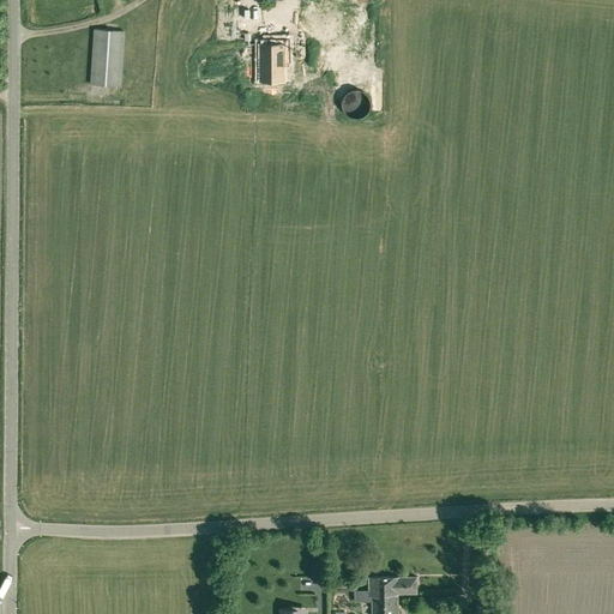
[(217,8),(217,22),(229,22),(229,8),(217,8)]
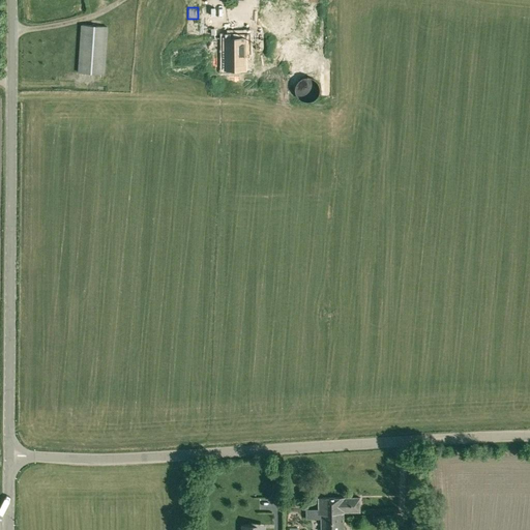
[(78,72),(105,74),(108,26),(81,25),(78,72)]
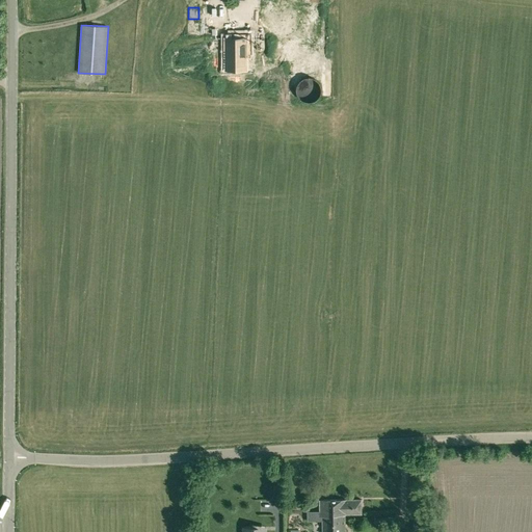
[(224,37),(223,65),(245,65),(245,43),(248,43),(248,33),(232,33),(232,37),(224,37)]
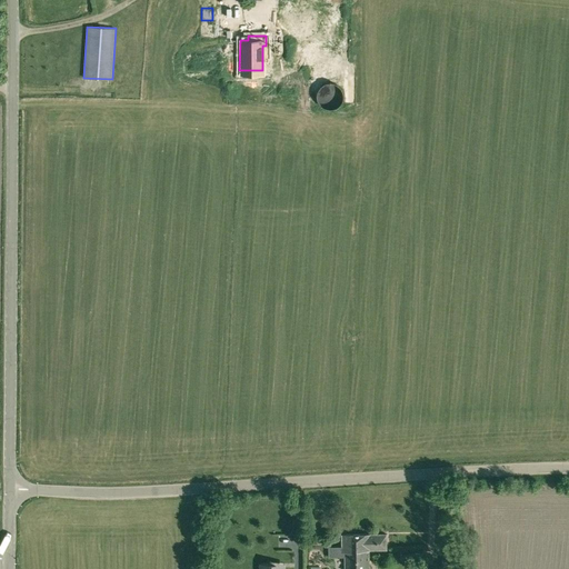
[(203,65),(191,66),(192,75),(205,75),(203,65)]
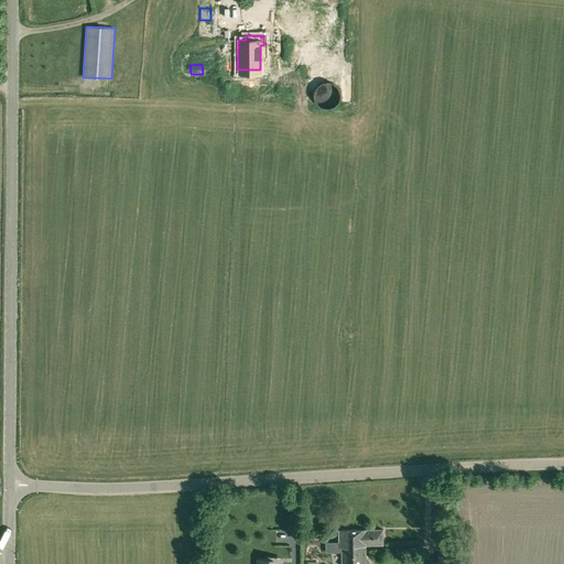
[(243,521),(243,510),(232,510),(232,521),(243,521)]
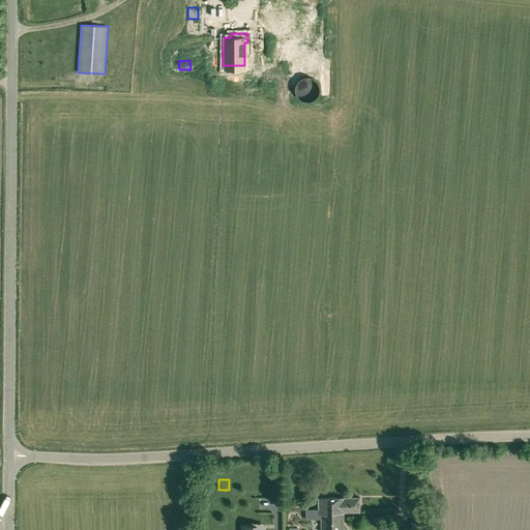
[(359,511),(359,498),(319,498),(319,509),(306,509),(306,518),(322,518),(321,529),(344,529),(344,511),(359,511)]
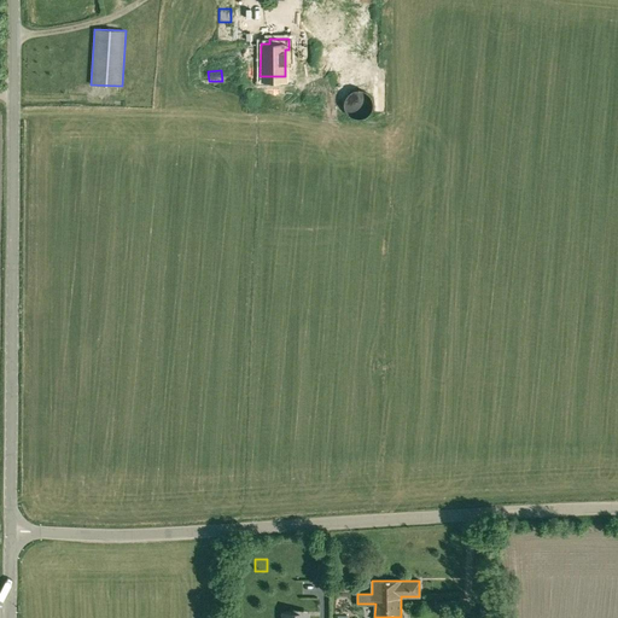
[(301,582),(290,583),(291,593),(302,592),(301,582)]
